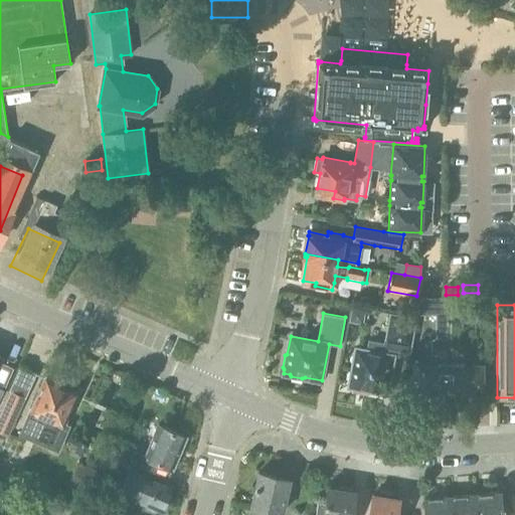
[(390,314),(386,338),(410,342),(414,318),(390,314)]
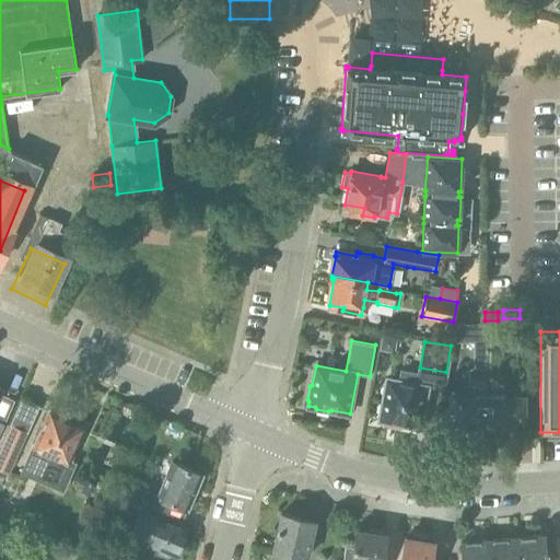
[(457,397),(457,417),(461,417),(462,434),(488,434),(488,393),(488,369),(490,369),(490,341),(474,341),(474,369),(469,369),(469,385),(474,385),(474,397),(457,397)]
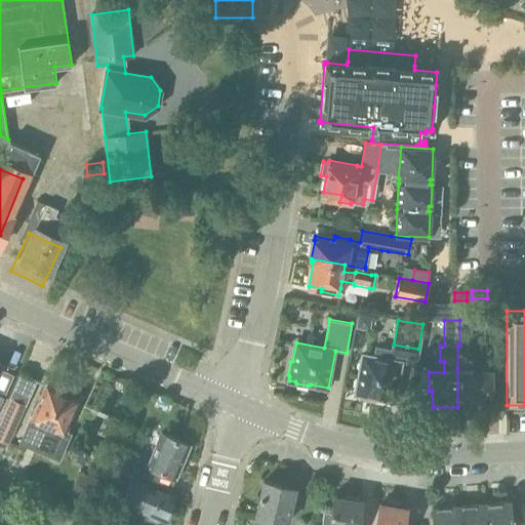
[(457,368),(457,407),(486,407),(486,391),(490,391),(490,372),(472,372),(471,368),(471,360),(473,360),(473,346),(459,346),(457,346),(457,368)]
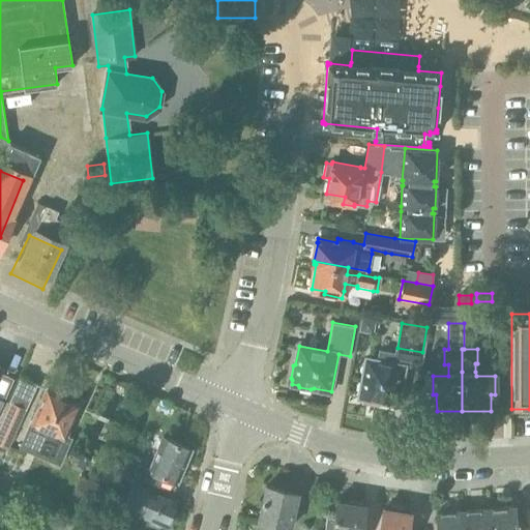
[(377,359),(365,357),(359,396),(363,398),(364,400),(377,402),(380,400),(398,404),(405,364),(404,364),(406,354),(392,352),(379,350),(377,359)]
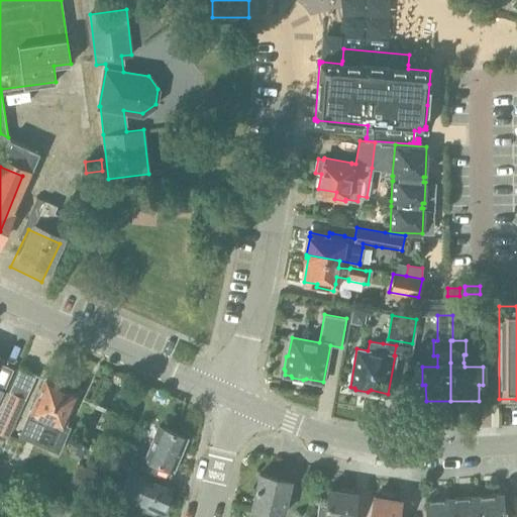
[(0,398),(14,369),(1,363),(3,358),(0,356),(0,398)]
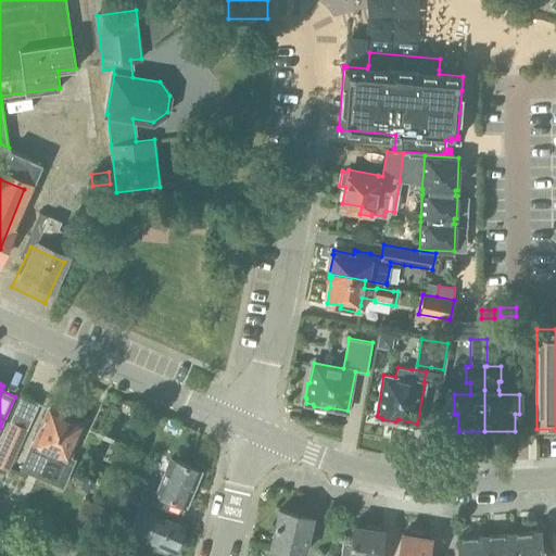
[(68,415),(49,406),(33,443),(50,451),(39,475),(62,485),(74,459),(68,457),(85,422),(79,420),(78,416),(72,414),(68,415)]
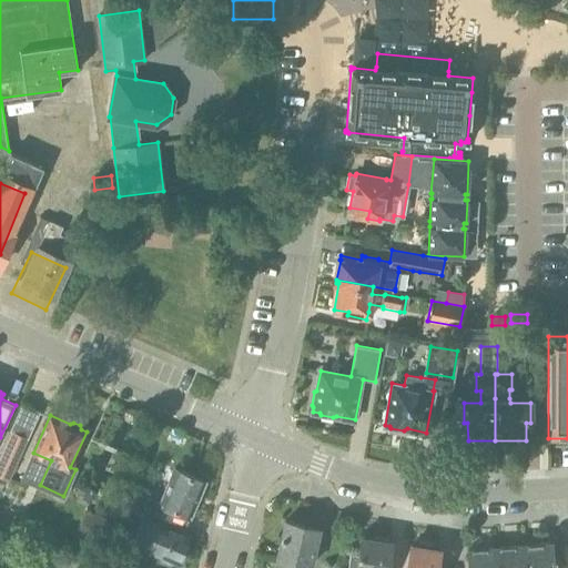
[(26,438),(12,433),(2,457),(16,463),(26,438)]
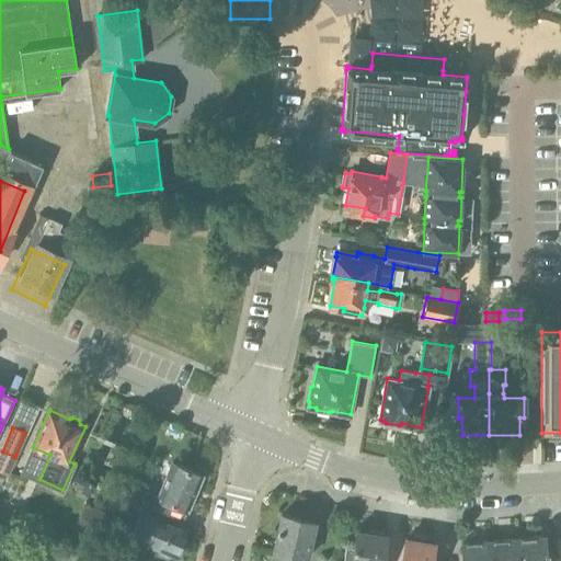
[(141,508),(186,529),(187,527),(180,524),(186,508),(187,510),(202,474),(172,461),(159,494),(145,489),(138,505),(139,506),(139,507),(141,508)]
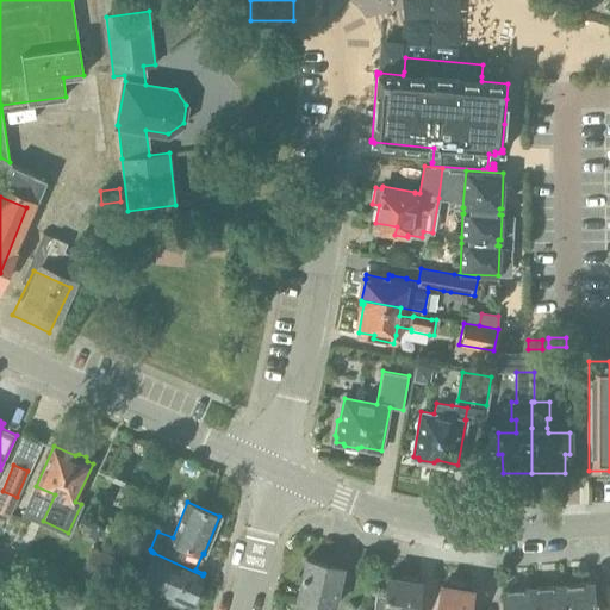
[(116,589),(126,562),(92,549),(81,574),(116,589)]
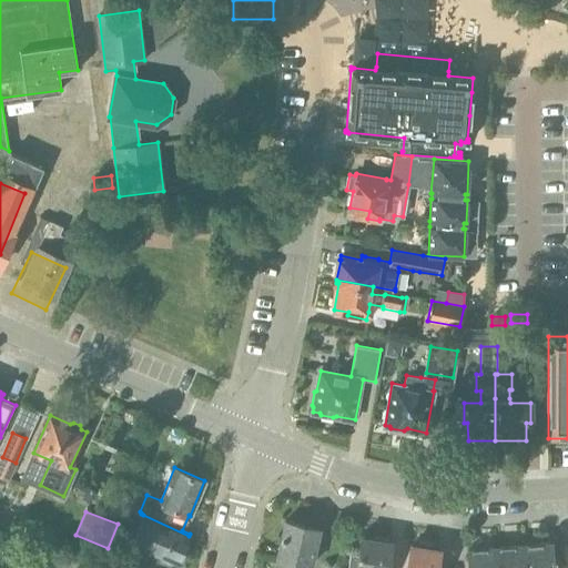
[(178,563),(189,536),(143,515),(137,530),(130,527),(125,539),(132,543),(131,543),(159,555),(160,558),(169,563),(173,560),(178,563)]
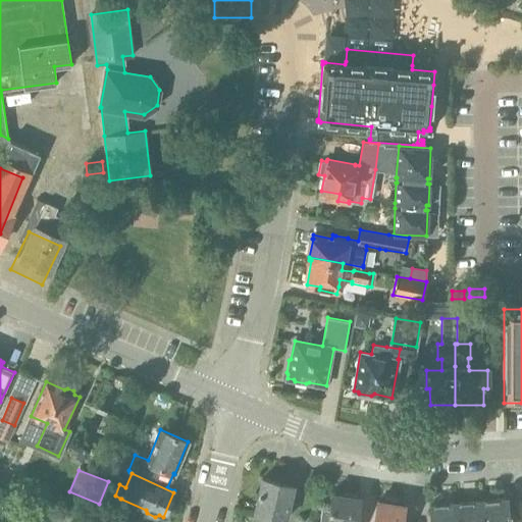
[(293,485),(262,477),(254,513),(284,520),(293,485)]
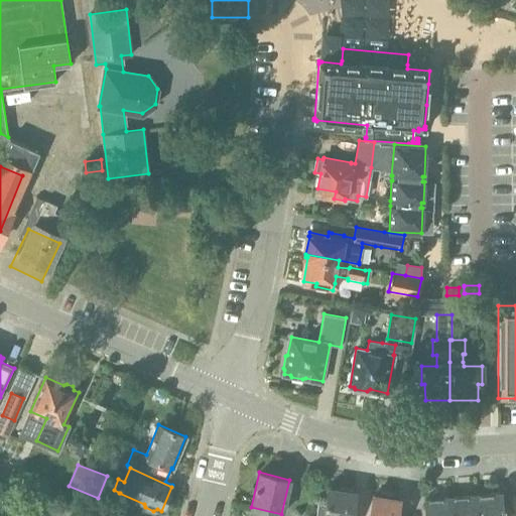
[(351,515),(355,492),(329,488),(326,504),(317,503),(315,515),(351,515)]
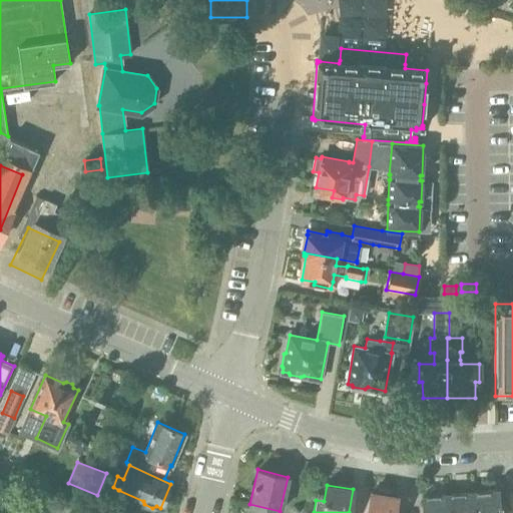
[(470,492),(471,512),(499,512),(498,490),(470,492)]
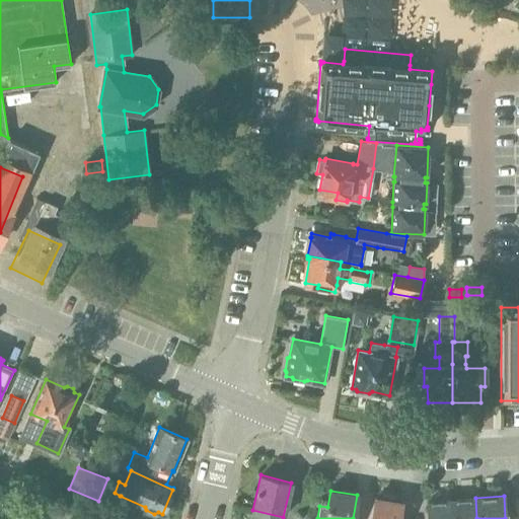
[(371,518),(398,518),(401,501),(375,497),(371,518)]
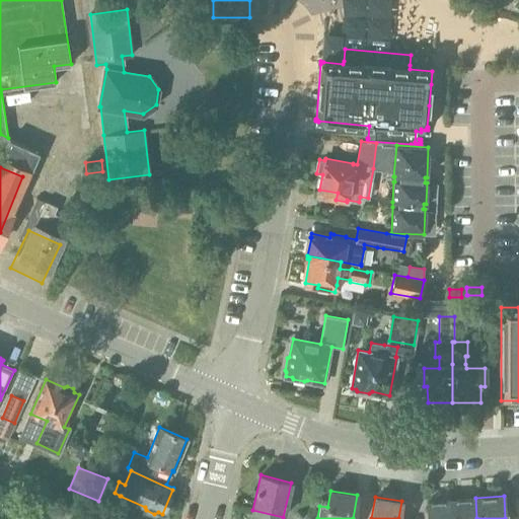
[(476,518),(475,498),(450,500),(451,518),(476,518)]
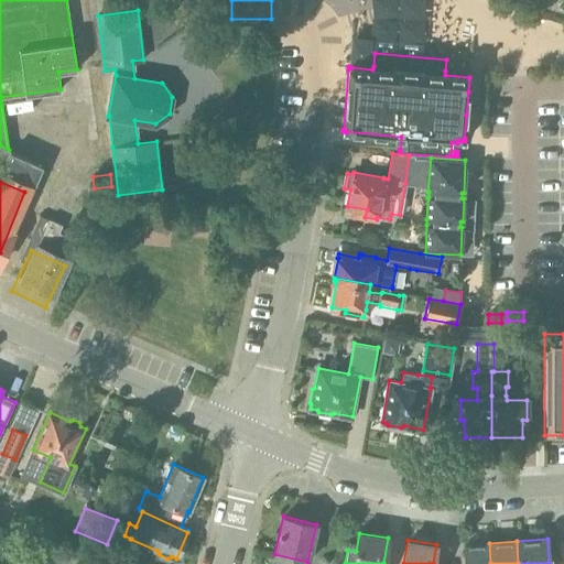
[(108,563),(143,563),(145,557),(126,554),(127,544),(112,542),(108,563)]
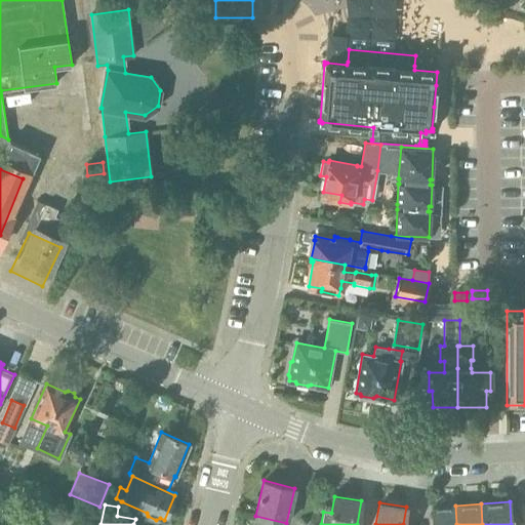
[(456,524),(455,506),(432,508),(433,524),(456,524)]
